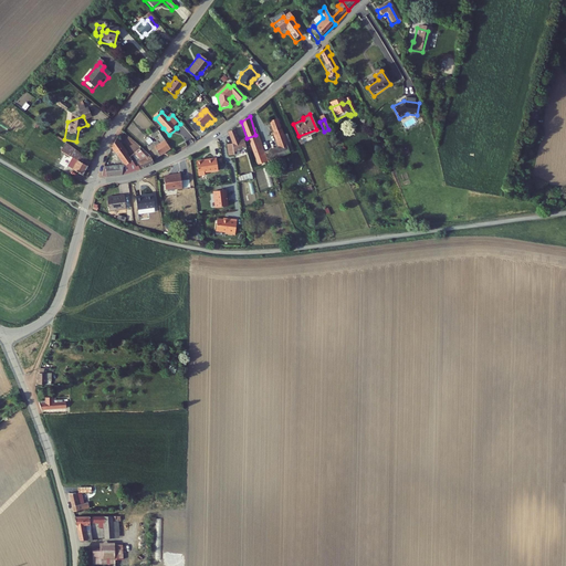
[(262,154),(255,135),(247,138),(255,167),(290,155),(276,121),(269,123),(280,148),(262,154)]
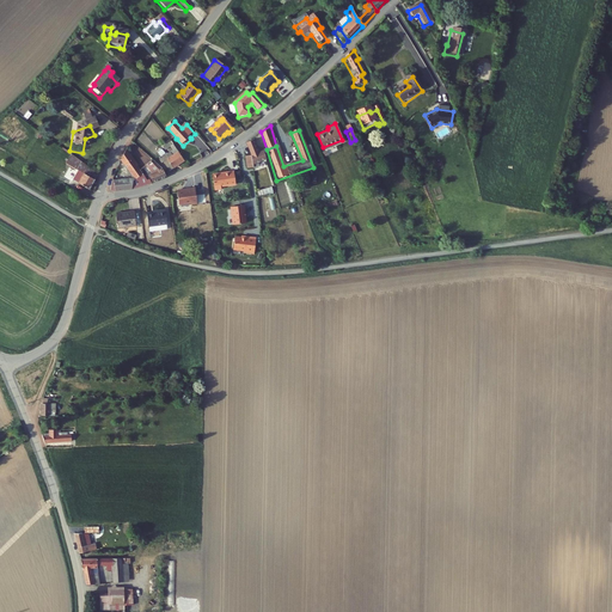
[(219,139),(214,133),(207,139),(213,145),(219,139)]
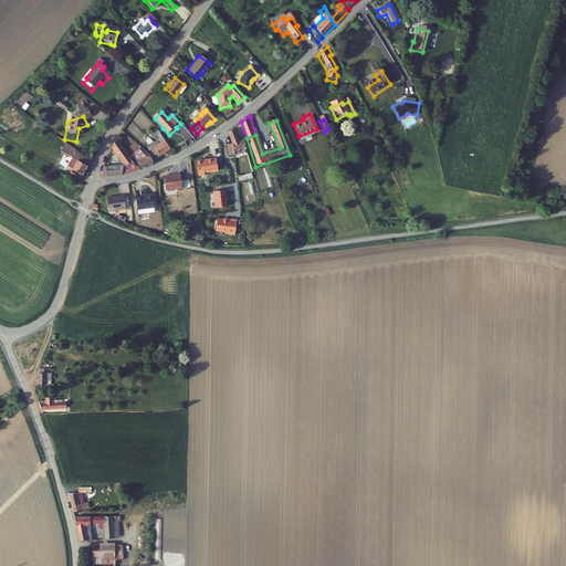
[(233,142),(232,142),(234,153),(238,152),(247,149),(243,138),(240,139),(236,129),(229,132),(233,142)]
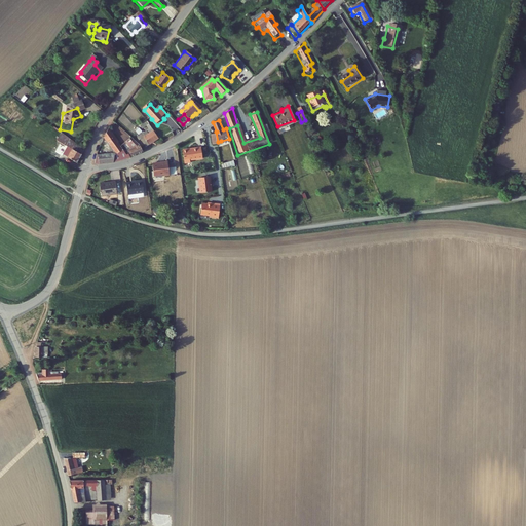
[(16,134),(19,129),(8,123),(5,127),(16,134)]
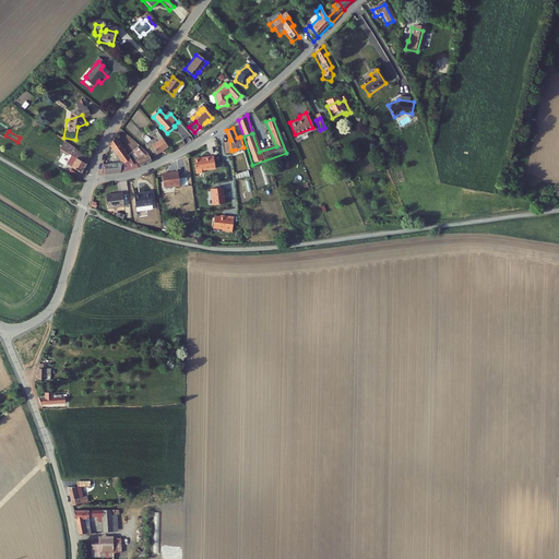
[(149,139),(146,140),(151,145),(161,138),(155,131),(149,137),(151,139),(155,135),(158,139),(151,144),(150,142),(151,142),(149,139)]
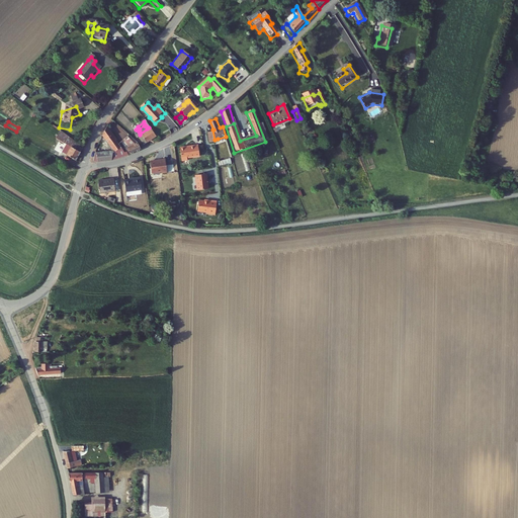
[(136,130),(128,136),(128,137),(133,140),(139,135),(142,137),(151,130),(149,127),(140,135),(136,130)]
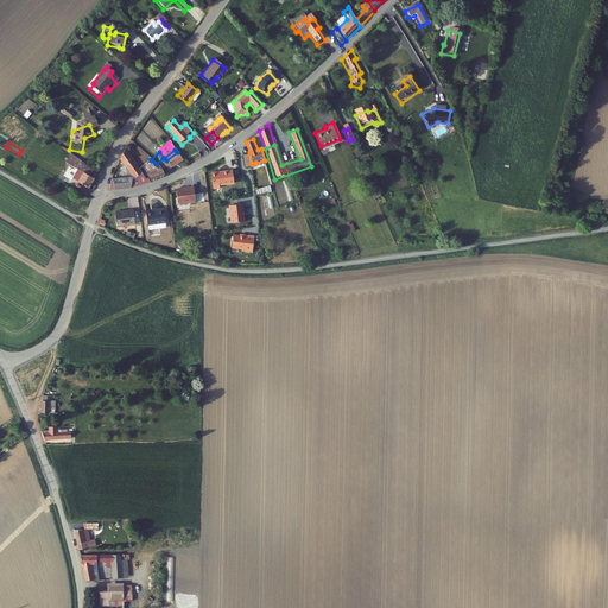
[(118,160),(131,179),(138,175),(134,168),(135,168),(124,151),(118,160)]
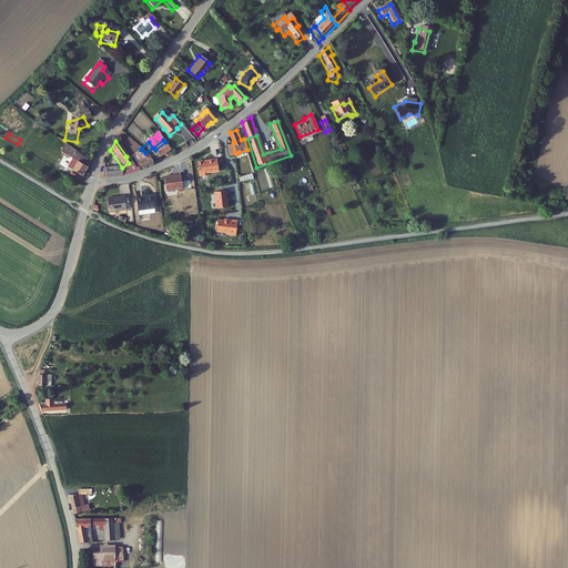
[(155,150),(152,153),(158,160),(171,150),(165,142),(155,150)]
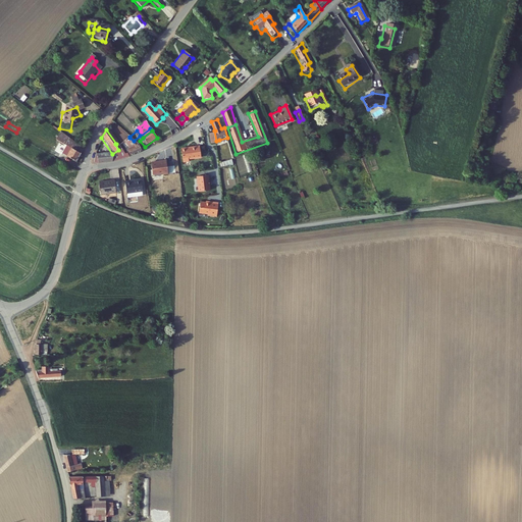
[(55,137),(51,143),(62,153),(60,155),(63,157),(60,161),(69,167),(76,157),(55,137)]
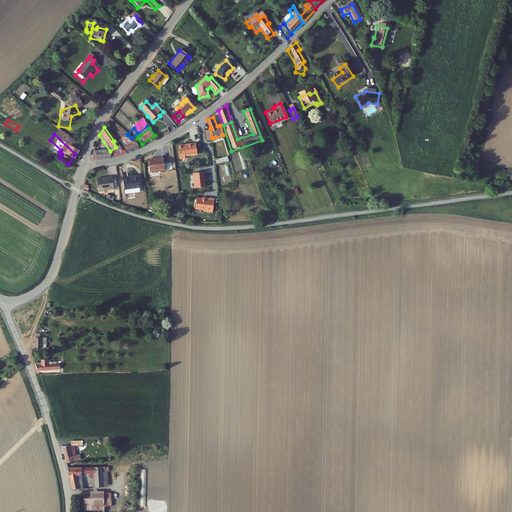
[(124,149),(127,154),(139,149),(135,142),(131,138),(127,135),(121,137),(123,140),(124,139),(131,145),(124,149)]
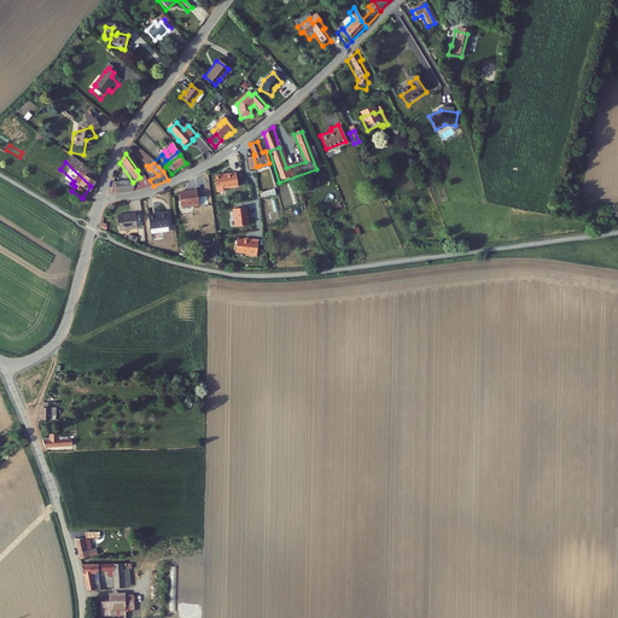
[(39,169),(33,180),(47,188),(53,179),(39,169)]
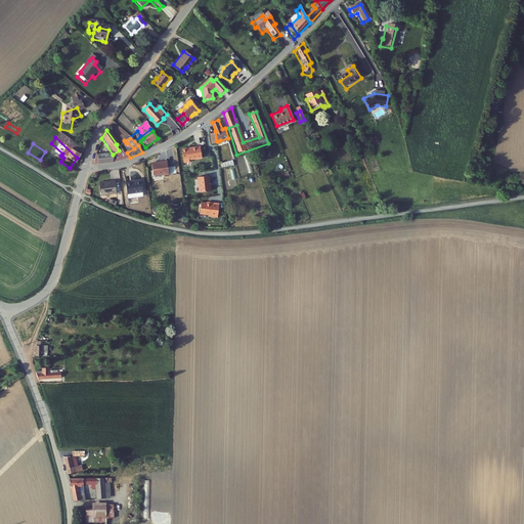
[(200,145),(181,148),(183,162),(188,161),(188,159),(202,157),(200,145)]
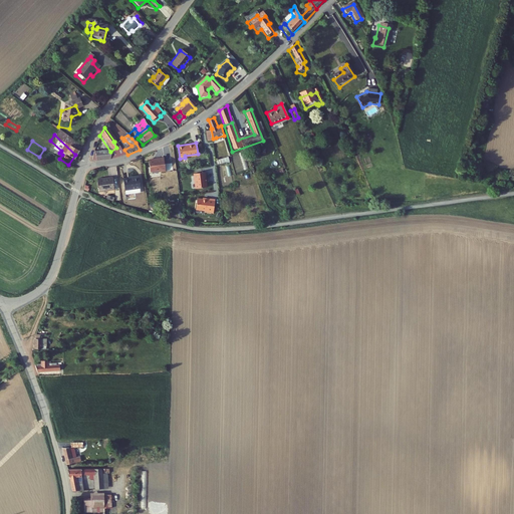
[(161,171),(165,171),(163,157),(156,158),(156,159),(154,160),(154,159),(152,159),(152,169),(150,169),(150,171),(159,170),(161,171)]
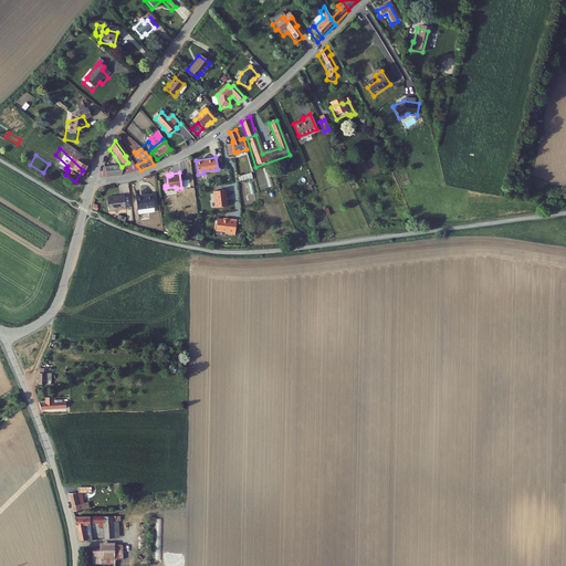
[(239,181),(253,177),(251,173),(237,177),(239,181)]
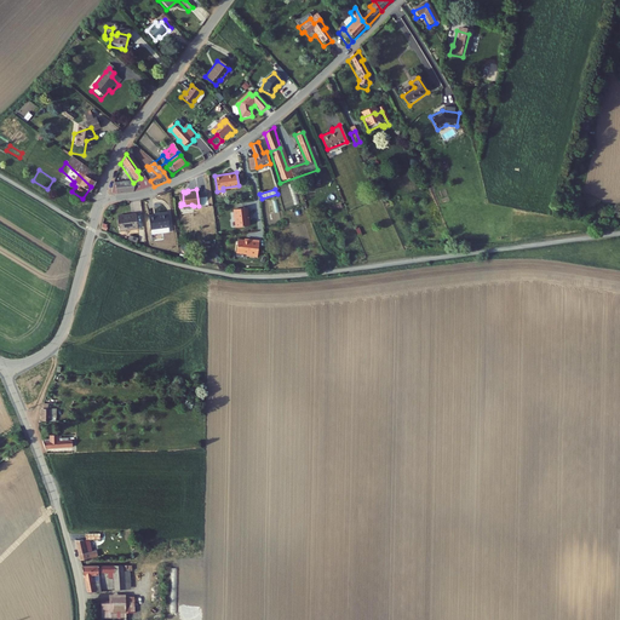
[(250,225),(247,207),(234,208),(234,211),(234,212),(234,216),(235,217),(236,224),(239,227),(250,225)]
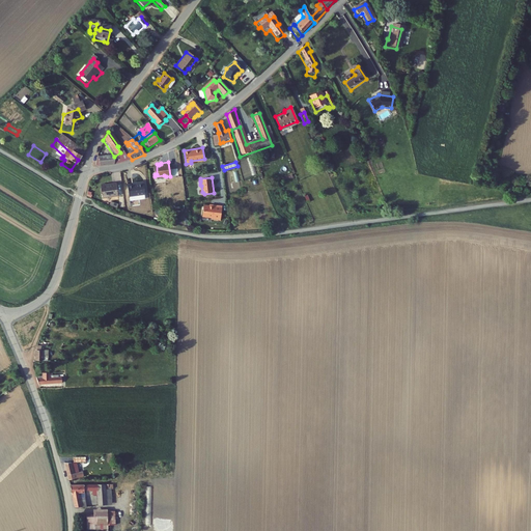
[(115,184),(100,186),(102,199),(117,196),(117,195),(116,189),(116,188),(115,185),(115,184)]
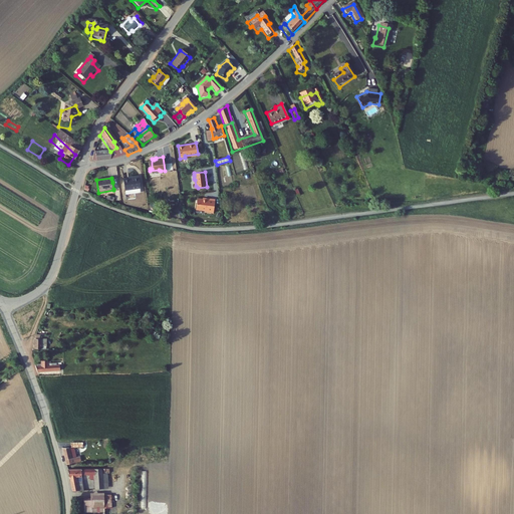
[(138,178),(122,180),(123,191),(139,189),(138,178)]
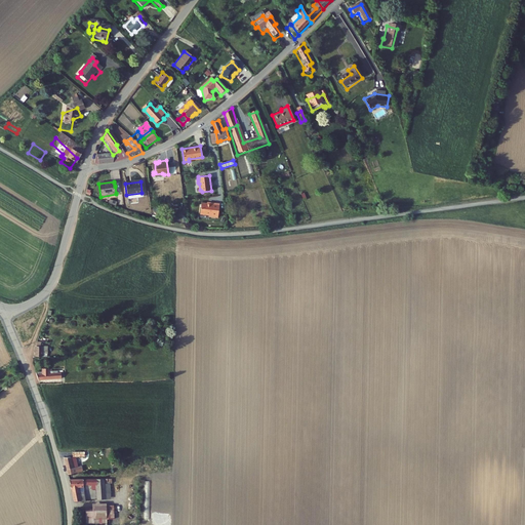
[(210,203),(201,202),(200,213),(209,214),(210,216),(217,217),(219,203),(210,202),(210,203)]
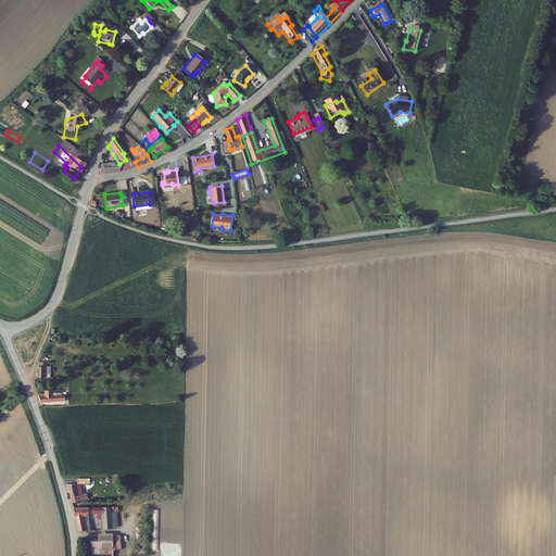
[(51,367),(38,367),(39,378),(51,378),(51,367)]
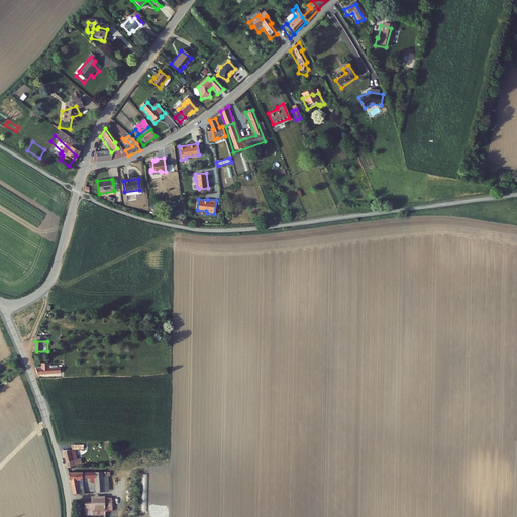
[(0,365),(18,357),(15,350),(0,356),(0,365)]
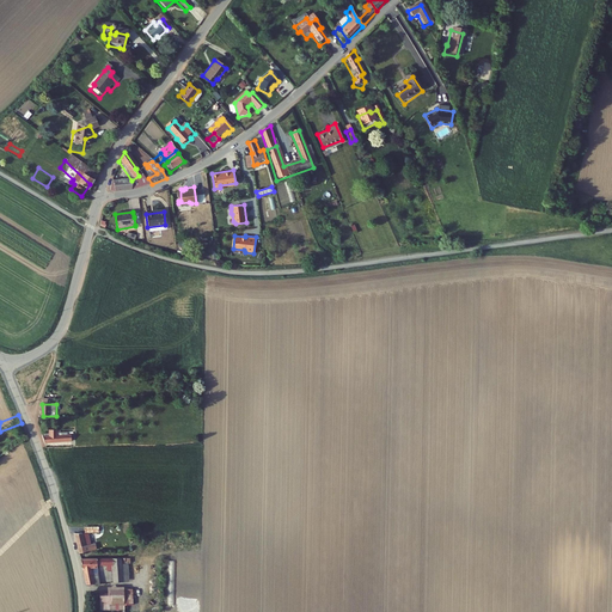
[(48,435),(41,435),(43,441),(71,440),(69,434),(56,434),(55,428),(48,429),(48,435)]
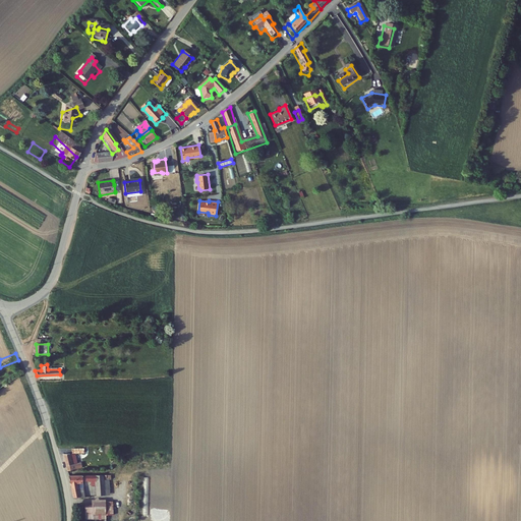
[(66,470),(81,466),(80,461),(76,462),(73,453),(62,454),(66,470)]
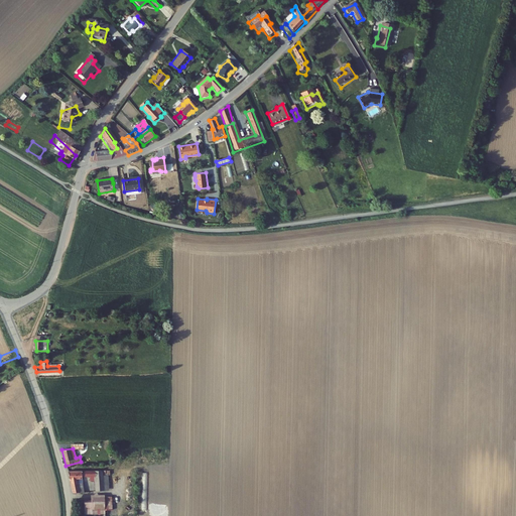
[(96,470),(67,471),(73,492),(79,492),(78,485),(79,485),(79,483),(77,483),(76,478),(96,477),(96,470)]
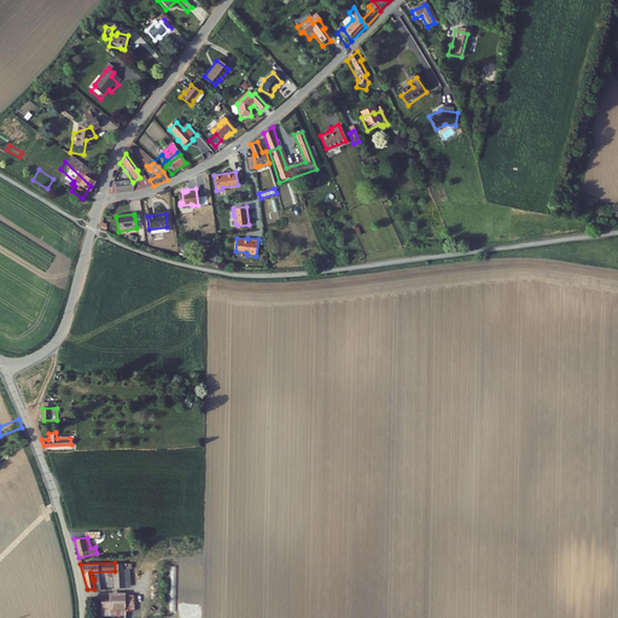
[(130,563),(115,563),(115,571),(116,588),(132,588),(130,563)]
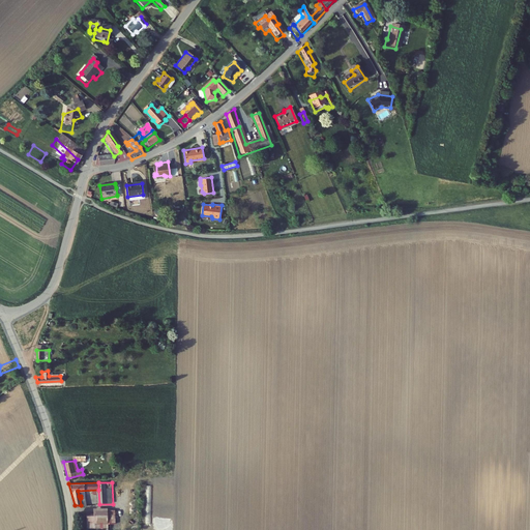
[(85,514),(86,529),(114,528),(114,523),(107,523),(107,507),(93,507),(93,513),(85,514)]
